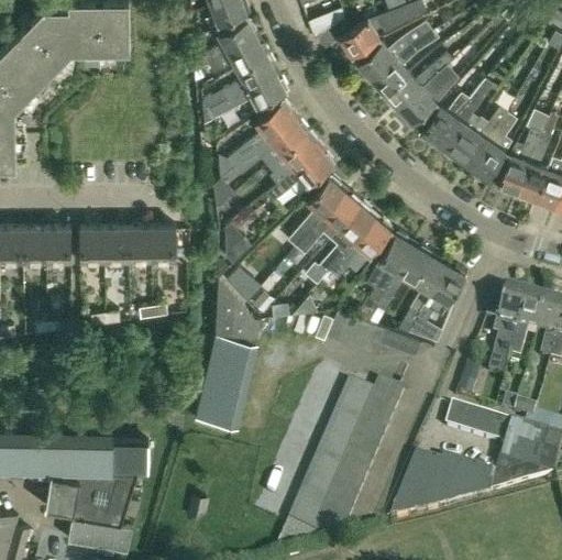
[(112,57),(112,50),(129,50),(128,0),(67,0),(68,7),(42,7),(70,51),(80,51),(80,58),(96,62),(112,57)]
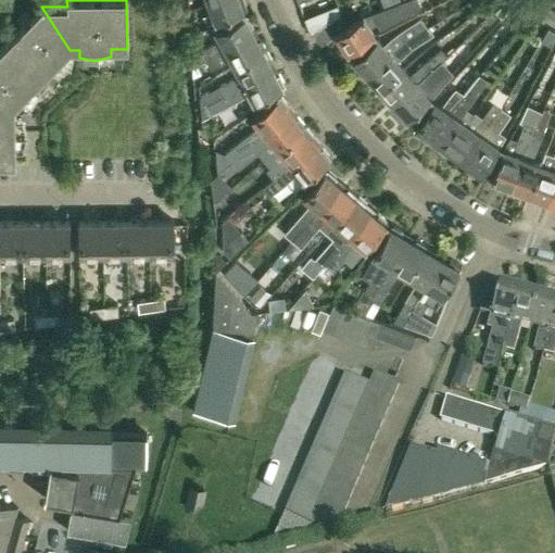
[(205,26),(247,12),(241,0),(215,0),(207,3),(211,13),(202,16),(205,26)]
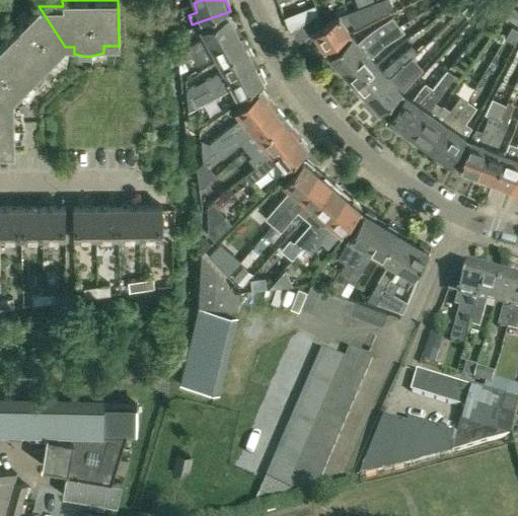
[(343,25),(352,22),(354,27),(391,9),(387,0),(381,0),(371,4),(338,17),(313,33),(316,40),(314,42),(321,52),(349,33),(343,25)]
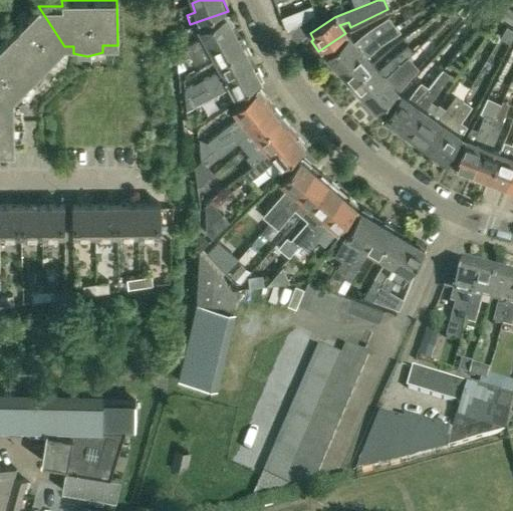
[(348,0),(353,9),(368,3),(366,0),(348,0)]
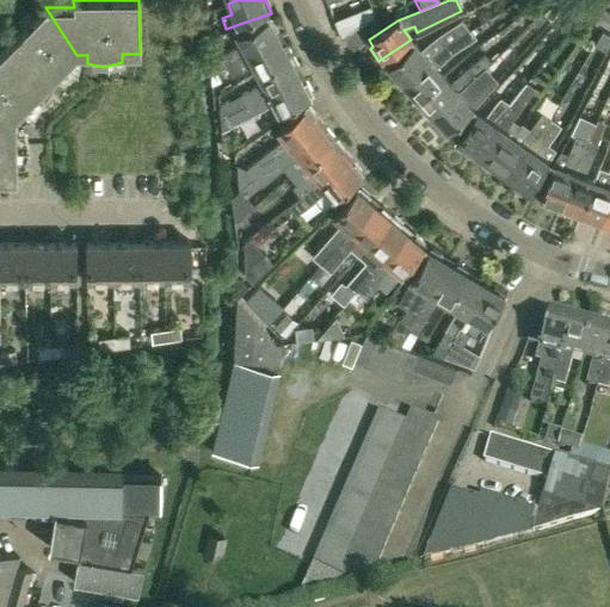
[(550,19),(560,11),(554,5),(544,13),(550,19)]
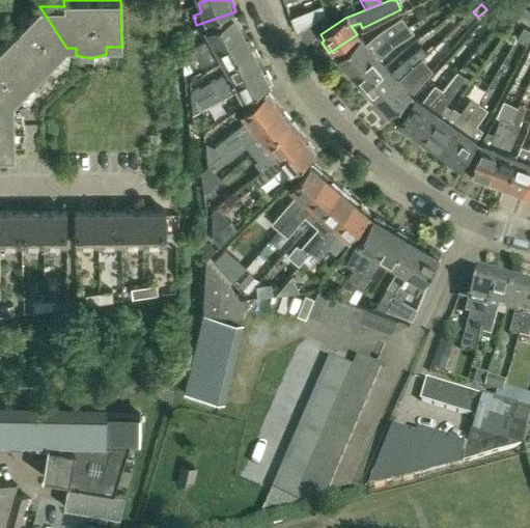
[(72,53),(66,48),(39,6),(29,17),(25,12),(17,22),(21,26),(6,40),(39,75),(50,64),(55,70),(65,62),(72,53)]
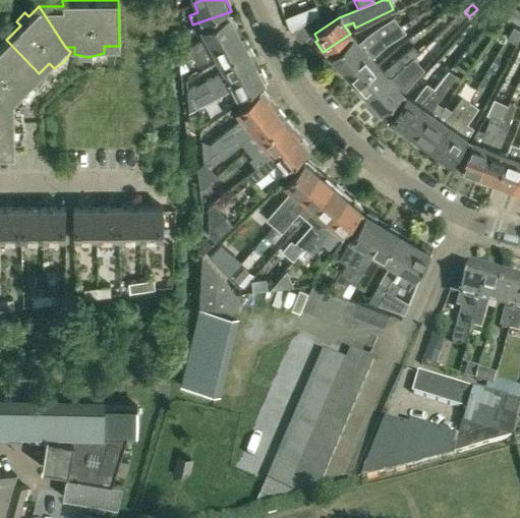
[(478,16),(486,23),(496,13),(487,6),(478,16)]
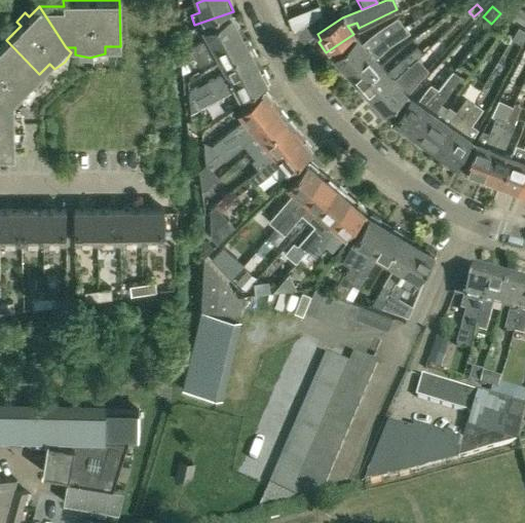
[(518,10),(513,20),(524,26),(524,12),(518,9),(518,10)]
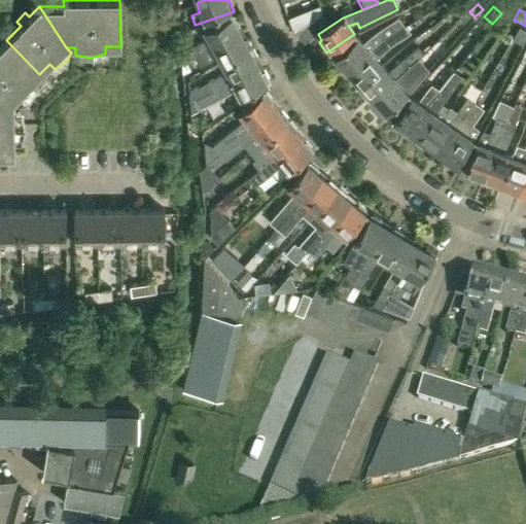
[(195,58),(239,34),(236,28),(239,27),(233,15),(204,31),(208,40),(190,49),(195,58)]
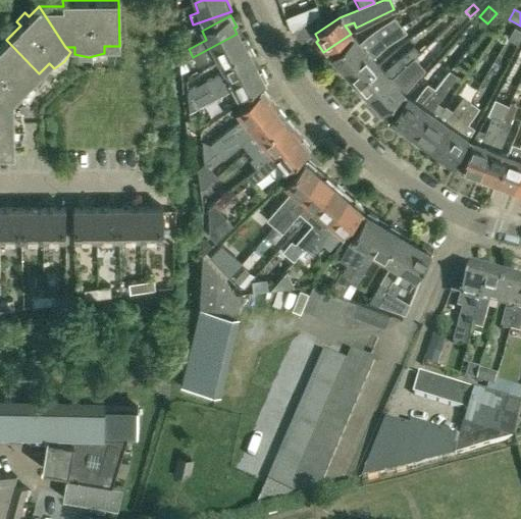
[(381,38),(402,26),(396,18),(375,31),(360,45),(354,38),(328,59),(336,68),(339,66),(344,71),(381,38)]
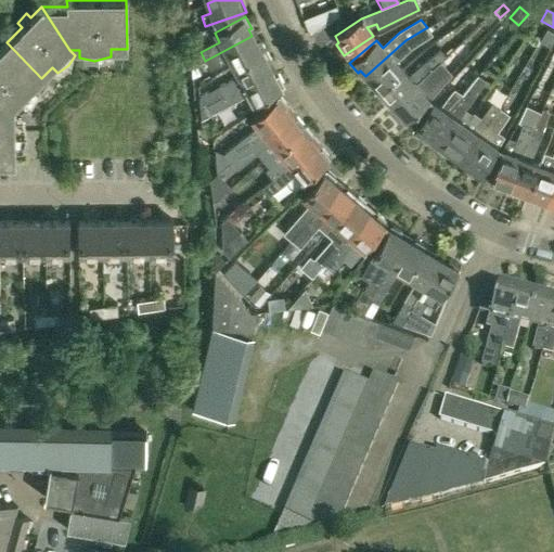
[(396,62),(412,48),(434,35),(427,27),(406,40),(365,76),(370,81),(368,84),(376,93),(402,69),(396,62)]
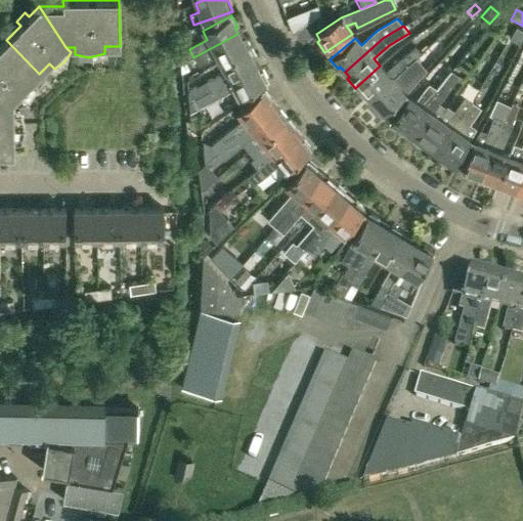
[(522,34),(516,30),(509,42),(519,47),(522,39),(522,34)]
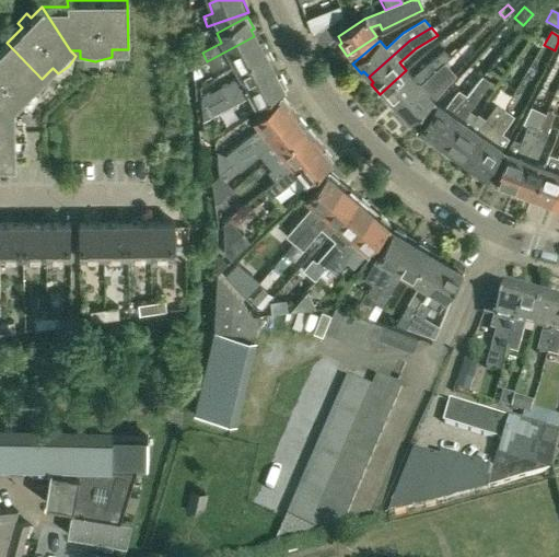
[(235,69),(267,53),(261,41),(258,43),(254,36),(207,61),(212,71),(231,60),(235,69)]
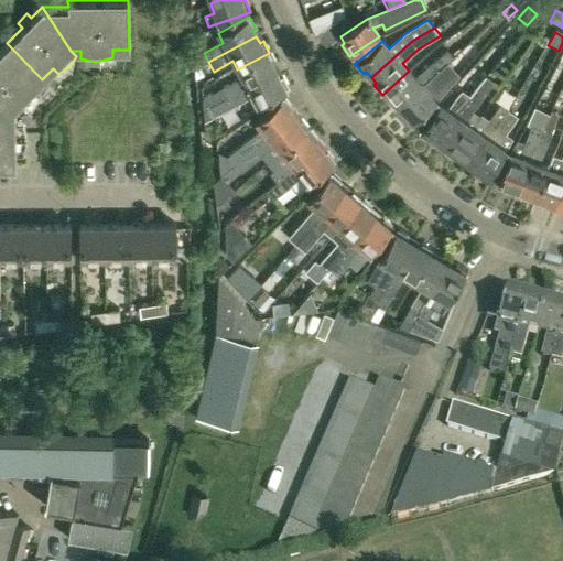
[(32,89),(42,79),(7,43),(0,50),(0,98),(14,108),(20,112),(31,106),(38,95),(32,89)]
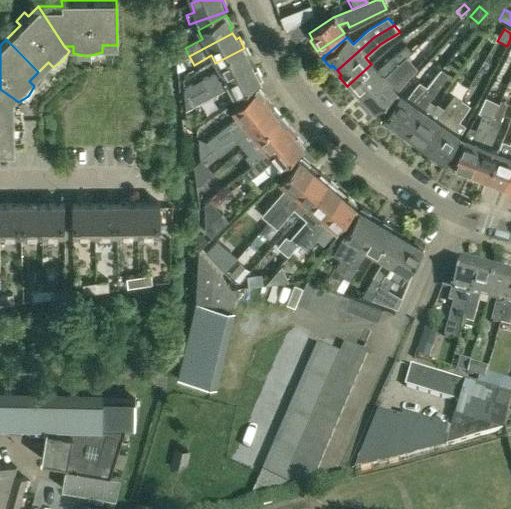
[(178,62),(189,56),(185,48),(175,53),(176,63),(178,62)]
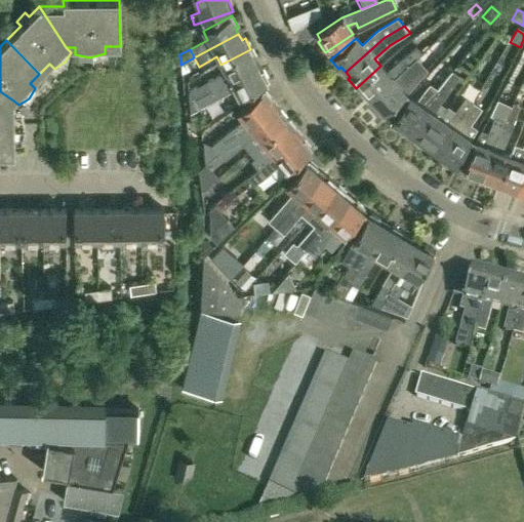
[(212,91),(256,67),(253,61),(255,58),(250,49),(220,65),(226,73),(207,83),(212,91)]
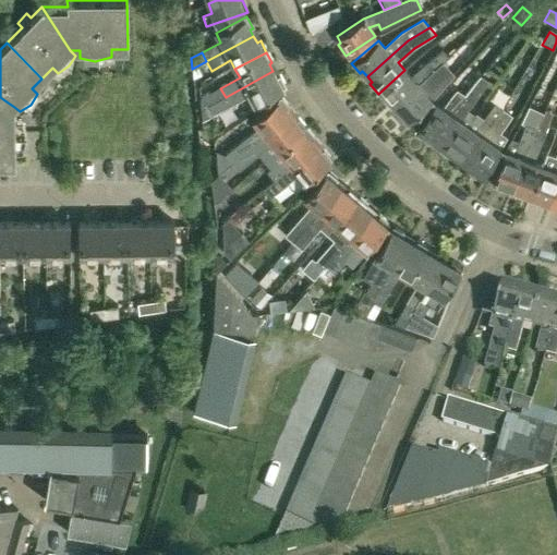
[(435,57),(427,63),(434,70),(442,63),(435,57)]
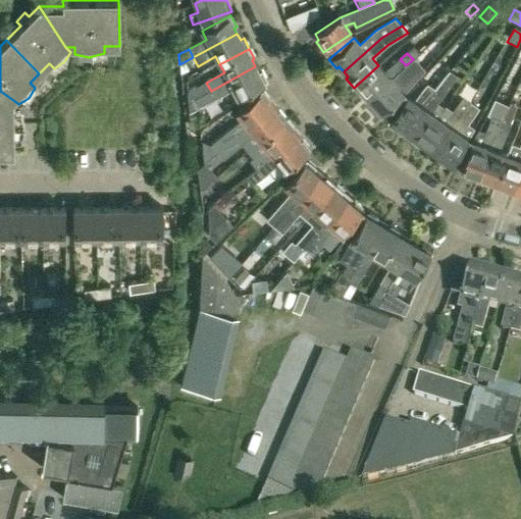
[(378,65),(354,88),(361,96),(363,94),(368,99),(406,65),(400,59),(384,72),(378,65)]
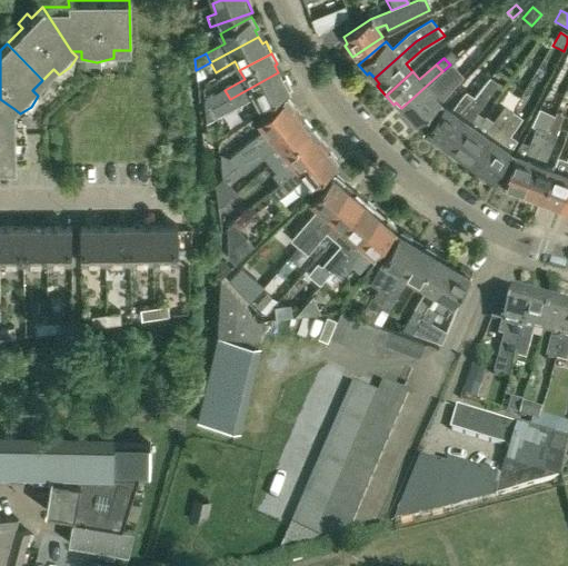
[(450,65),(442,71),(401,108),(406,113),(404,117),(412,126),(440,102),(461,78),(450,65)]
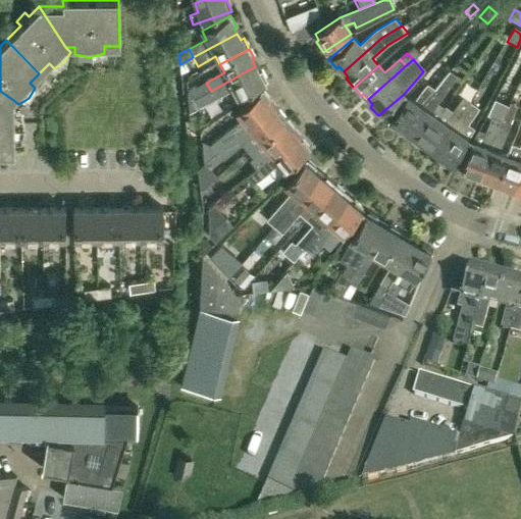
[(186,114),(215,99),(232,89),(238,98),(267,82),(261,70),(258,72),(255,66),(211,91),(185,105),(186,114)]
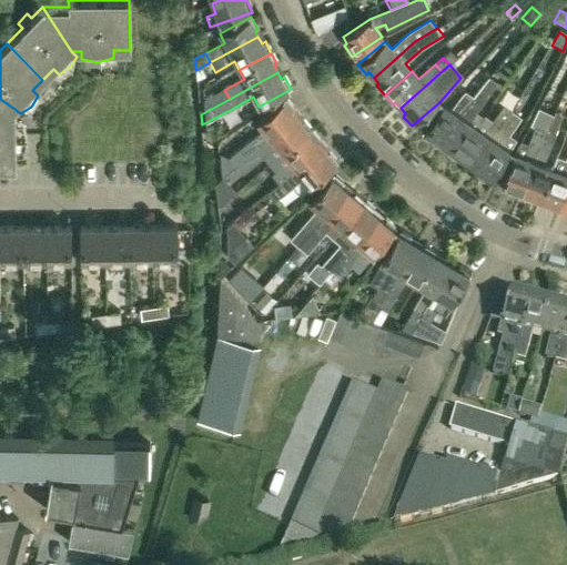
[(476,111),(481,106),(496,83),(487,78),(472,99),(441,144),(447,149),(445,151),(455,159),(483,117),(476,111)]
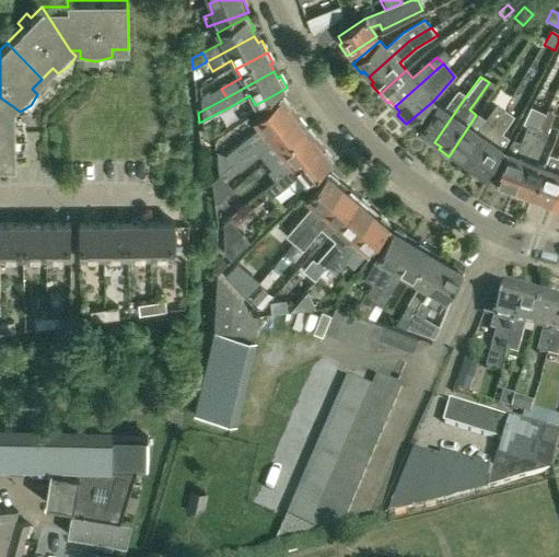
[(434,142),(465,97),(457,92),(444,109),(435,104),(415,132),(426,140),(428,138),(434,142)]
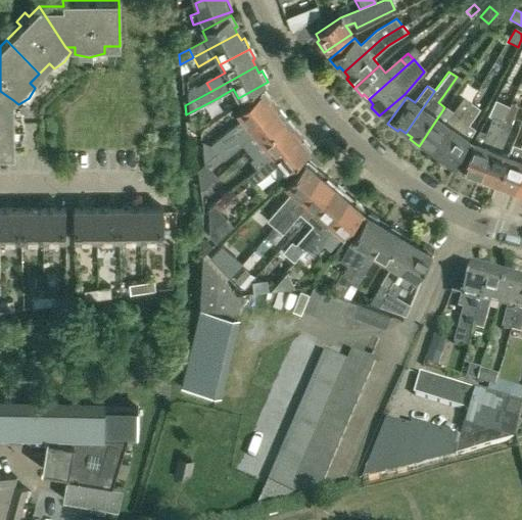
[(13,111),(13,100),(0,91),(0,153),(14,154),(14,141),(21,141),(25,127),(20,111),(13,111)]
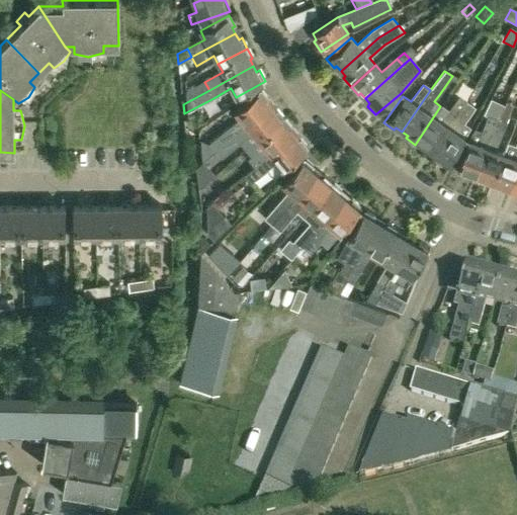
[(213,154),(270,107),(265,102),(268,100),(260,90),(235,110),(241,118),(225,132),(207,146),(213,154)]
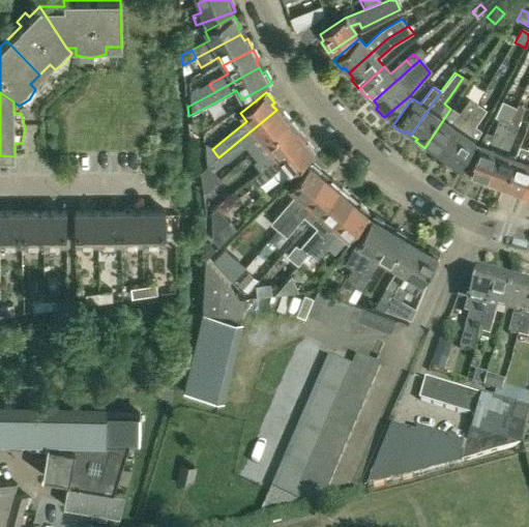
[(442,155),(476,106),(468,99),(460,112),(454,109),(453,111),(450,109),(424,148),(434,154),(436,151),(442,155)]
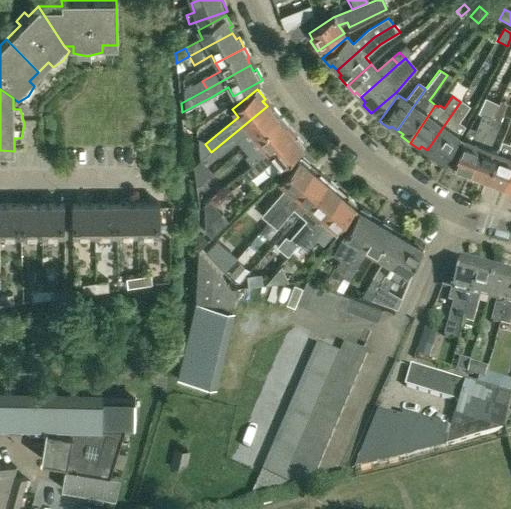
[(464,127),(458,122),(465,111),(467,107),(460,102),(427,150),(432,154),(430,157),(440,164),(459,137),(464,127)]
